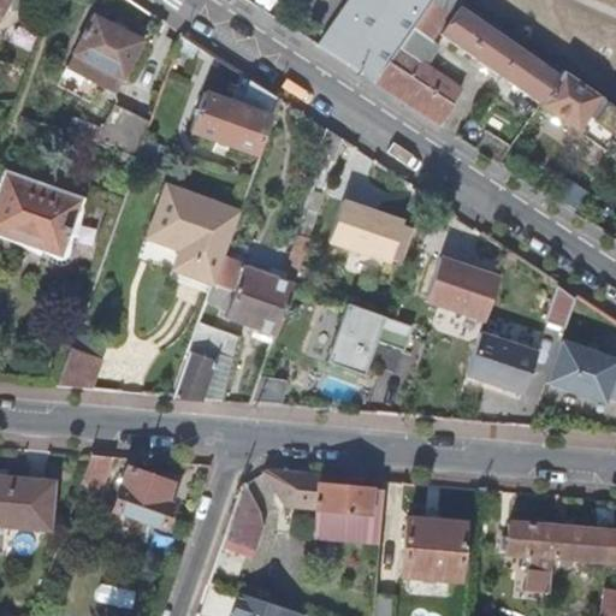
[(349,0),(317,48),(372,84),(430,0),(349,0)]
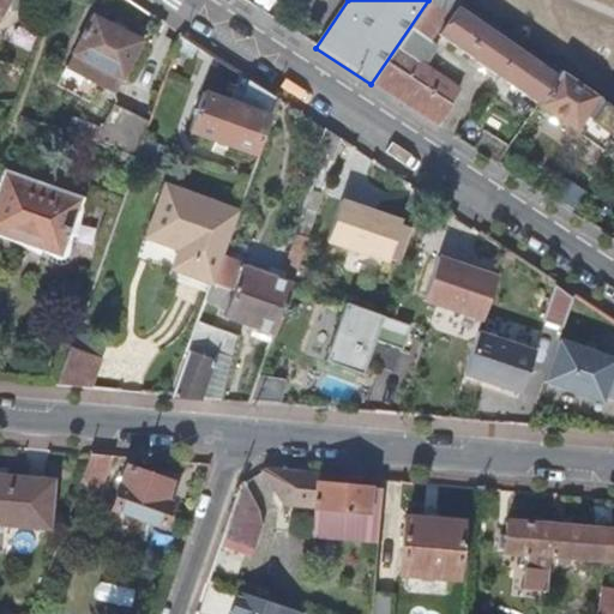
[(434,48),(425,41),(431,34),(535,104),(555,77),(455,10),(459,4),(452,0),(428,0),(371,84),(435,125),(449,104),(445,101),(449,97),(452,100),(458,91),(416,65),(407,79),(402,76),(415,55),(425,61),(434,48)]
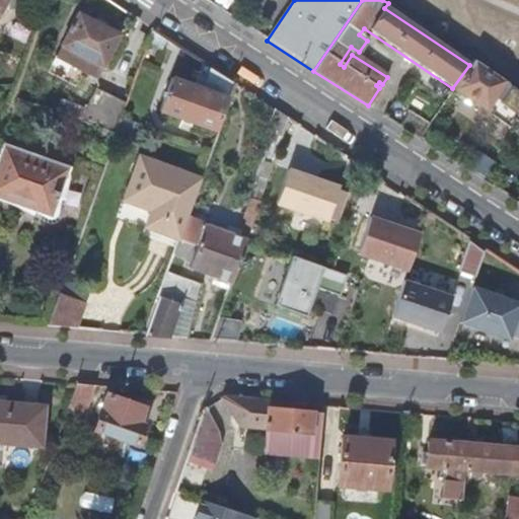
[(97,77),(121,33),(78,12),(56,56),(84,71),(97,77)]
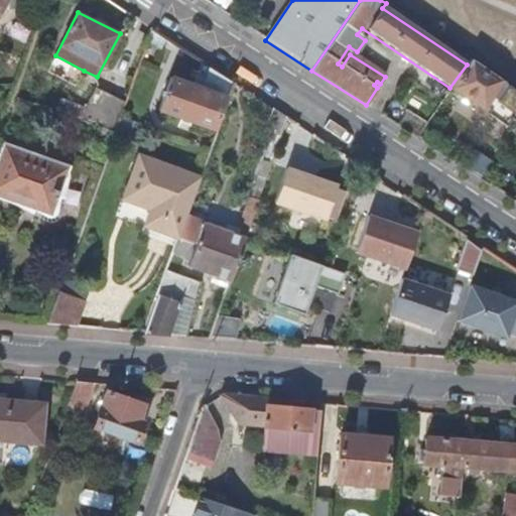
[(13,83),(25,50),(17,47),(9,71),(5,69),(2,79),(13,83)]
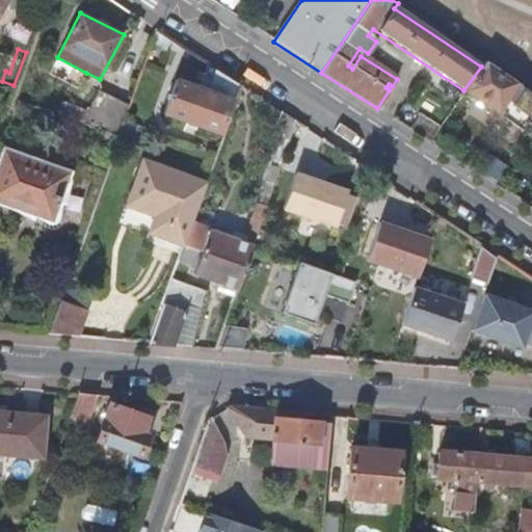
[(531,96),(516,85),(483,62),(481,67),(463,90),(498,114),(499,112),(504,115),(502,118),(523,133),(528,125),(531,128),(531,96)]
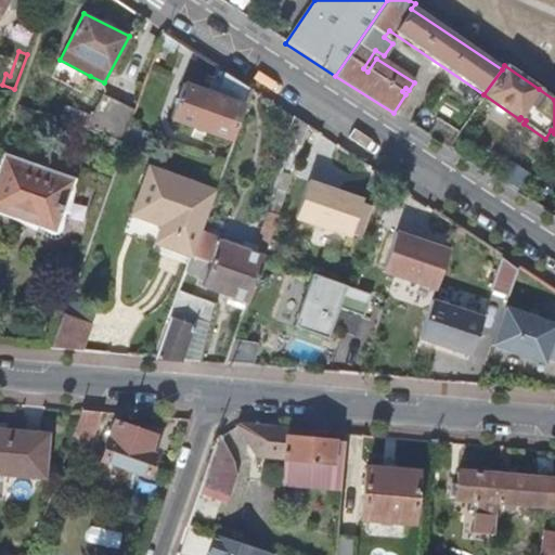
[(235,138),(253,89),(228,73),(219,95),(183,84),(171,119),(229,139),(229,136),(235,138)]
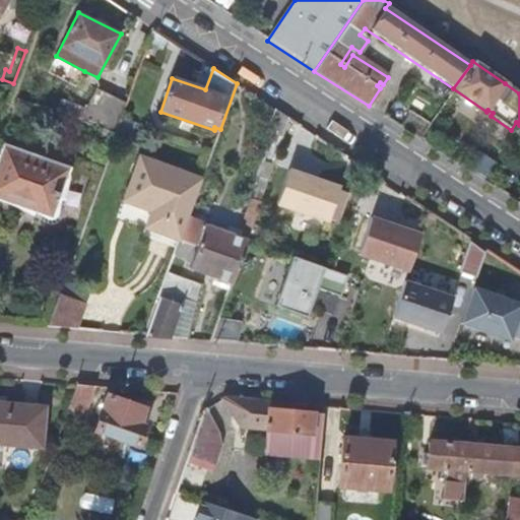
[(116,133),(128,98),(98,86),(89,109),(85,122),(116,133)]
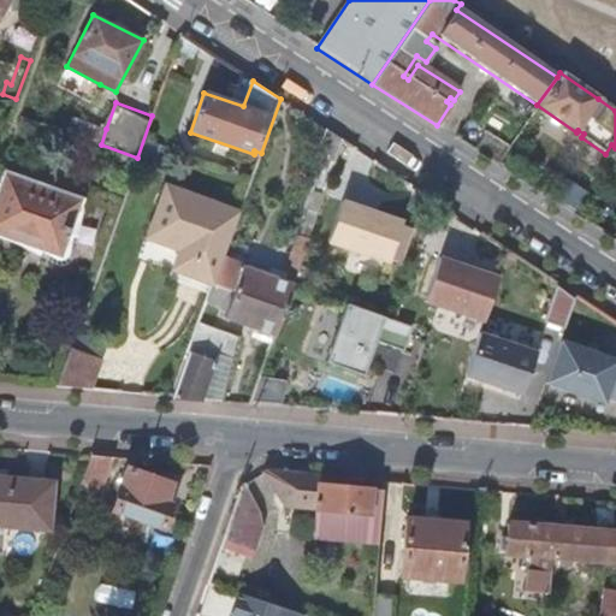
[(101,144),(106,129),(77,118),(71,134),(101,144)]
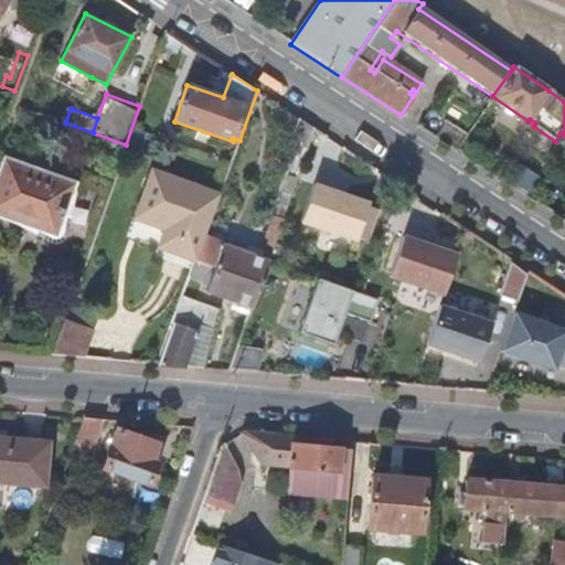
[(307,152),(315,128),(298,117),(288,147),(307,152)]
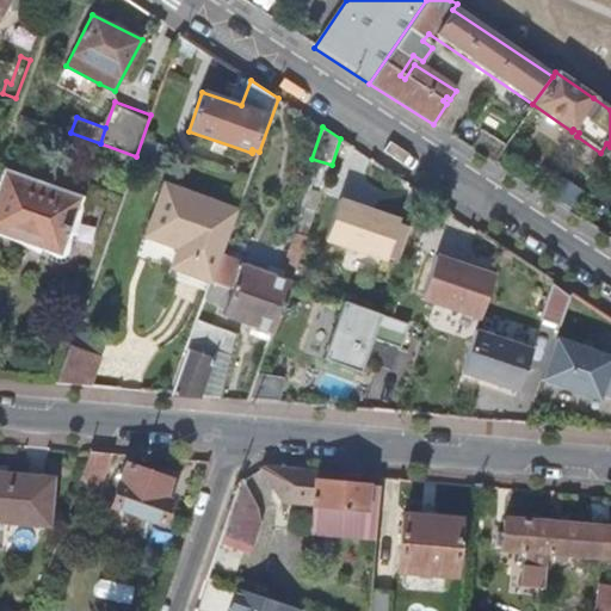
[(69,226),(80,198),(6,172),(0,187),(0,230),(17,238),(18,234),(59,248),(67,224),(69,226)]
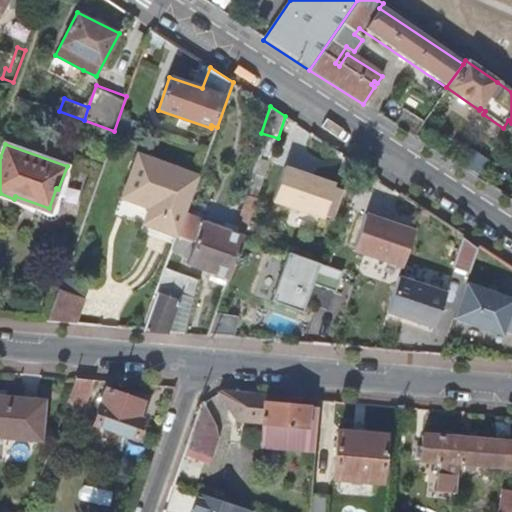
[(478,179),(488,164),(462,147),(452,162),(466,171),(478,179)]
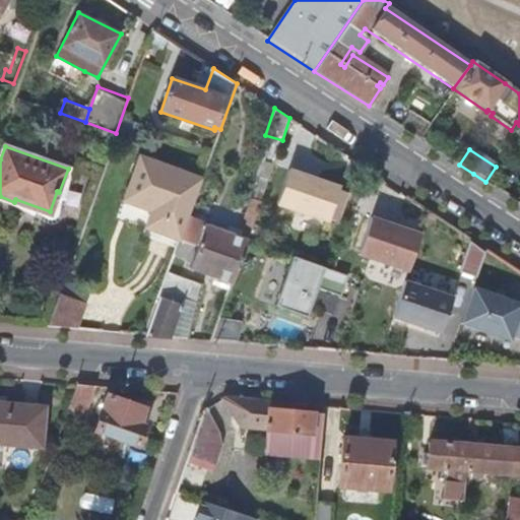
[(179,243),(181,239),(202,181),(139,158),(129,184),(137,187),(131,206),(151,213),(161,217),(155,234),(179,243)]
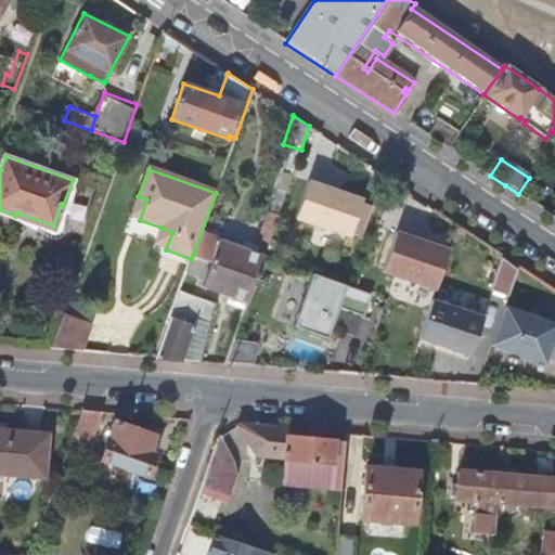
[(363,199),(309,180),(295,218),(349,237),(363,199)]
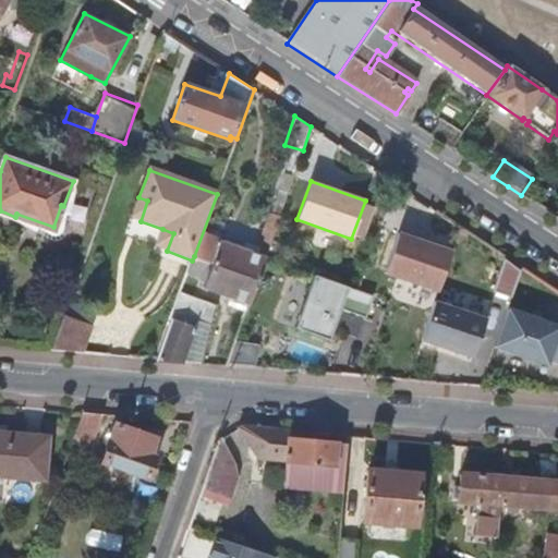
[(131,218),(141,221),(147,201),(138,197),(131,218)]
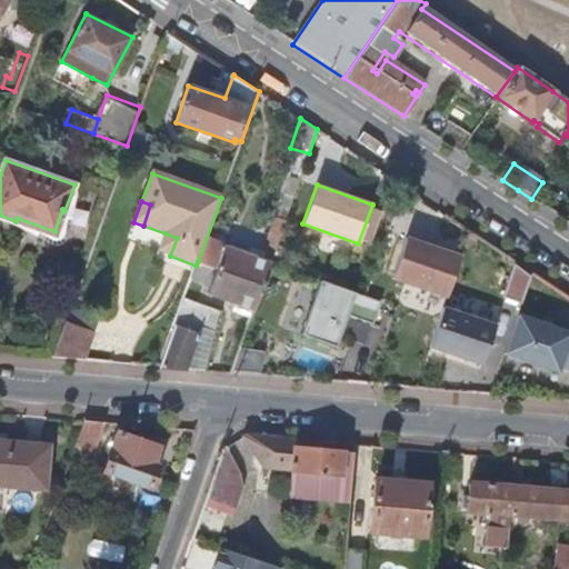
[(255,309),(286,220),(276,216),(260,259),(225,246),(217,268),(211,285),(208,292),(255,309)]
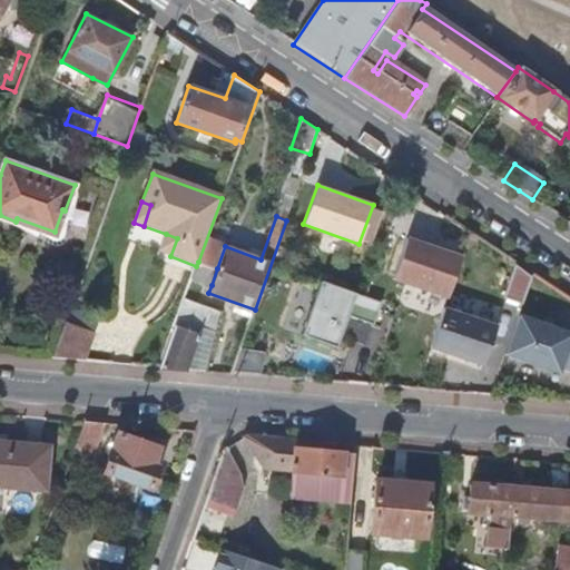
[(177,238),(166,234),(159,253),(170,256),(177,238)]
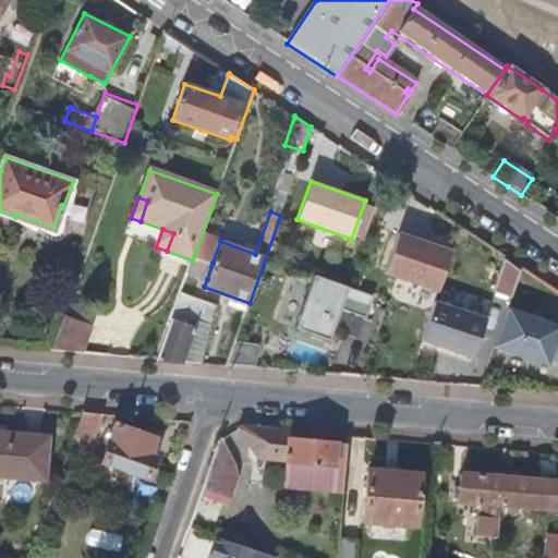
[(451,252),(399,233),(385,274),(437,292),(451,252)]
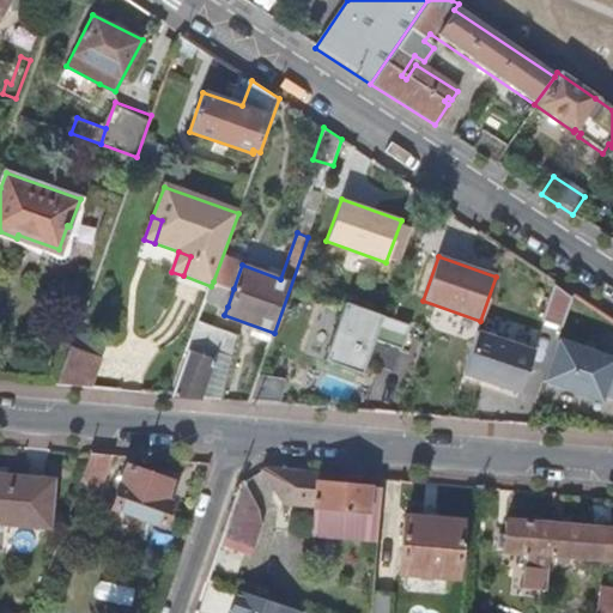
[(228,307),(234,289),(213,281),(211,286),(207,301),(228,307)]
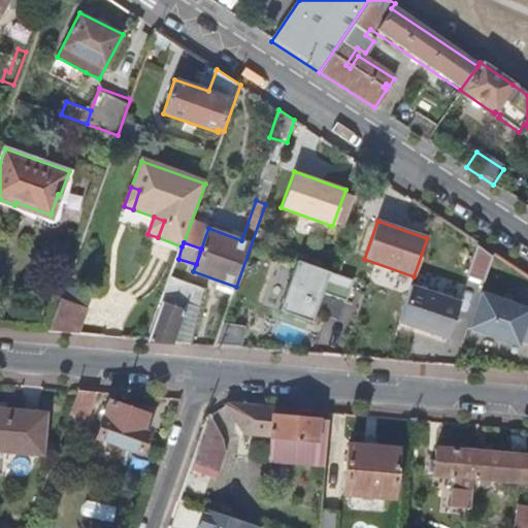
[(493,252),(479,242),(466,275),(482,283),(493,252)]
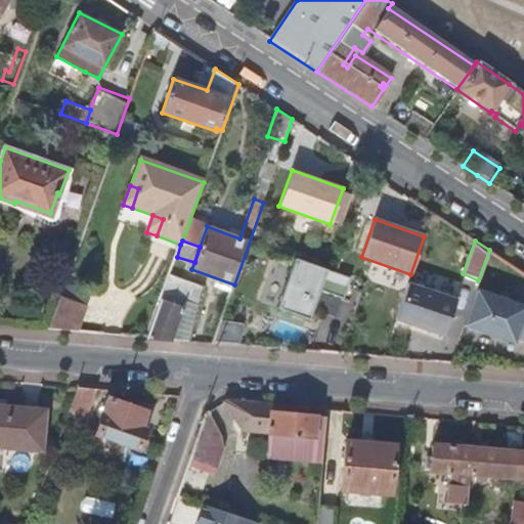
[(350,279),(295,259),(276,307),(308,319),(319,290),(343,298),(350,279)]
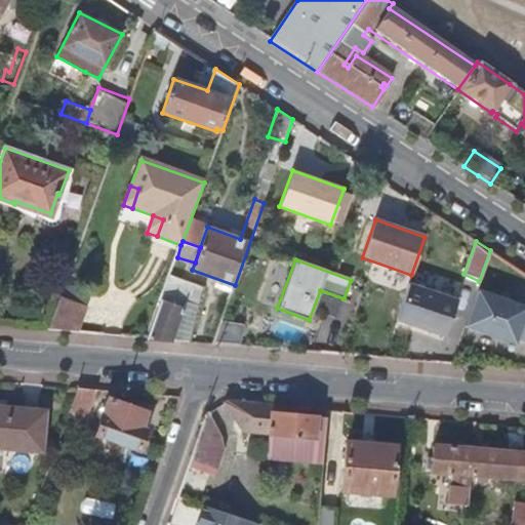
[(170,287),(173,277),(170,276),(161,301),(182,308),(170,340),(190,341),(205,286),(189,281),(186,292),(170,287)]
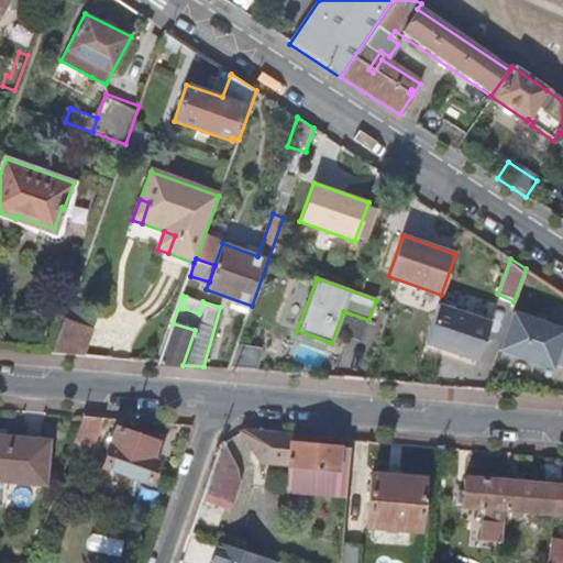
[(199,313),(202,301),(186,297),(183,308),(199,313)]
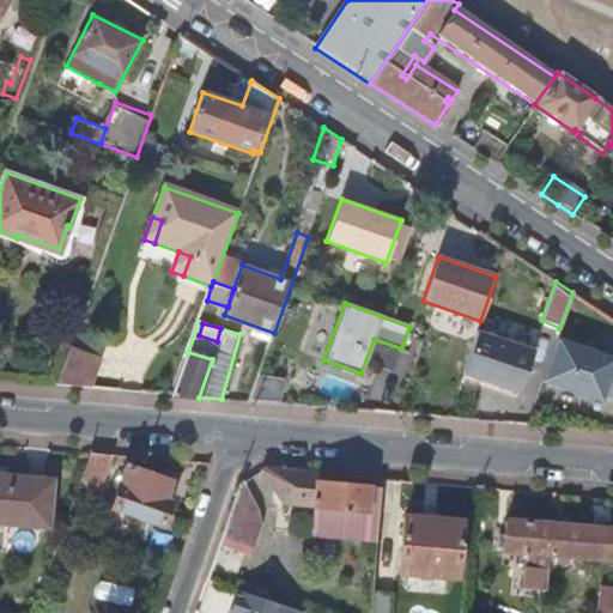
[(534,351),(477,332),(462,374),(520,394),(534,351)]
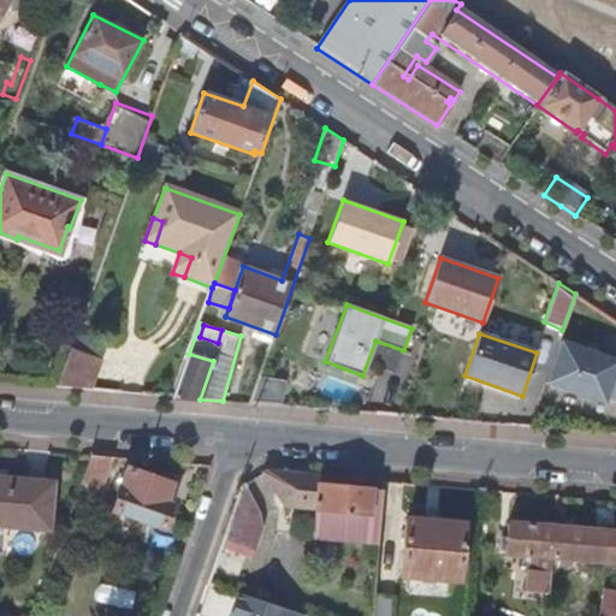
[(615,360),(615,359),(560,341),(545,383),(603,402),(605,395),(615,398),(615,363),(615,360)]
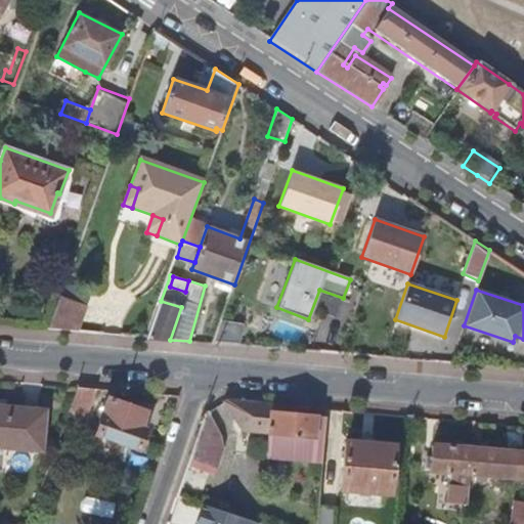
[(77,332),(86,306),(59,296),(48,329),(77,332)]
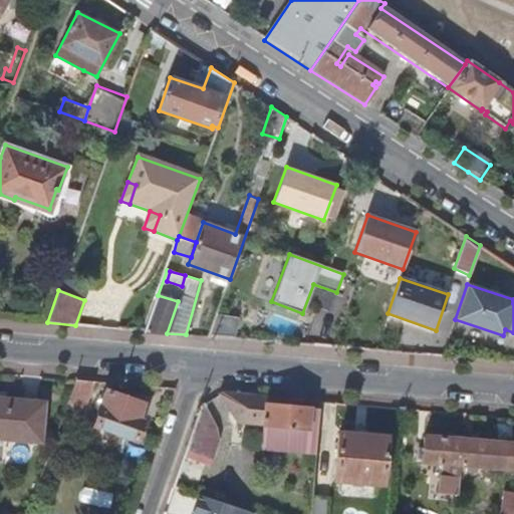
[(167,333),(178,301),(158,295),(145,331),(167,333)]
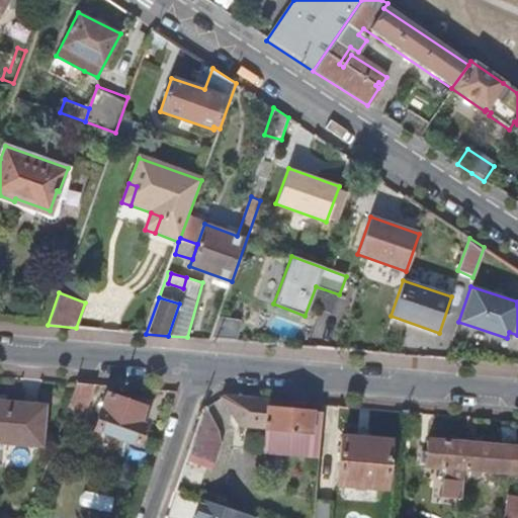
[(85,409),(91,382),(74,380),(66,407),(85,409)]
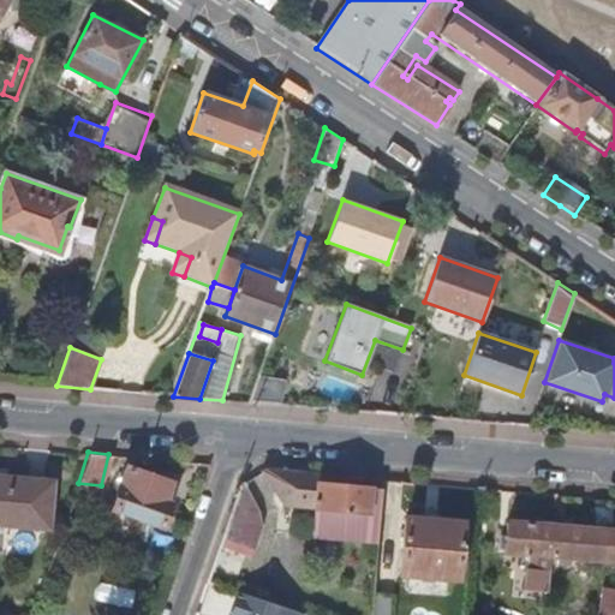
[(162,497),(168,479),(124,464),(108,507),(112,507),(106,524),(145,538),(151,523),(159,525),(169,500),(162,497)]
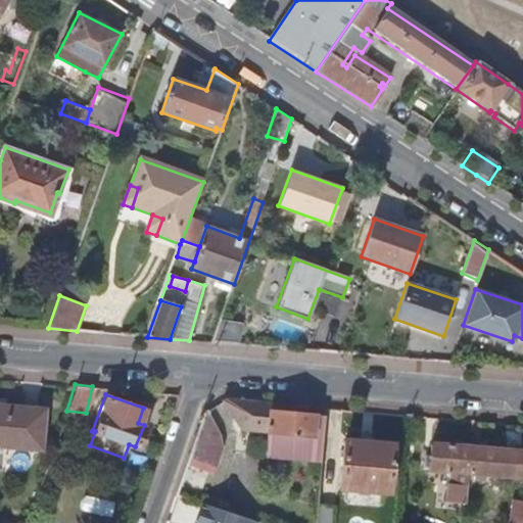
[(322,455),(325,414),(270,409),(271,400),(225,396),(222,398),(241,427),(268,429),(266,450),(322,455)]
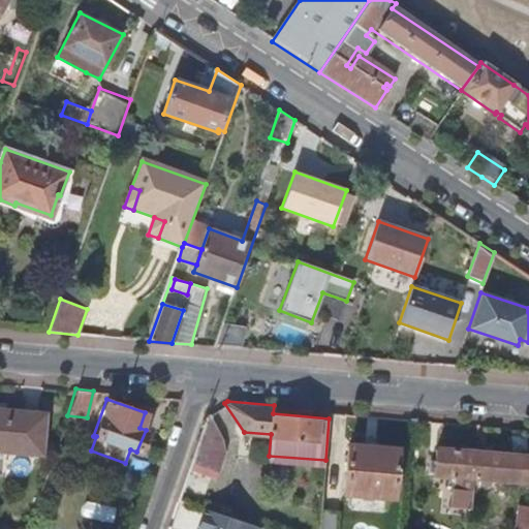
[(0,449),(39,454),(43,412),(0,408),(0,449)]
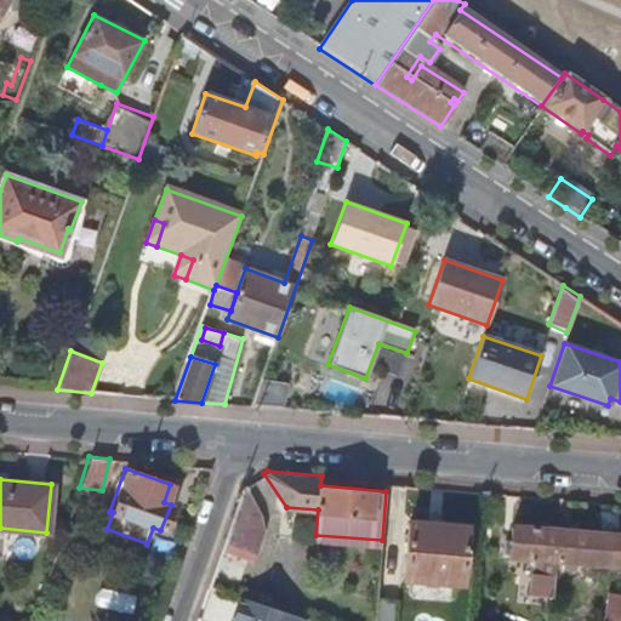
[(249,552),(258,523),(258,513),(246,485),(243,488),(224,542),(249,552)]
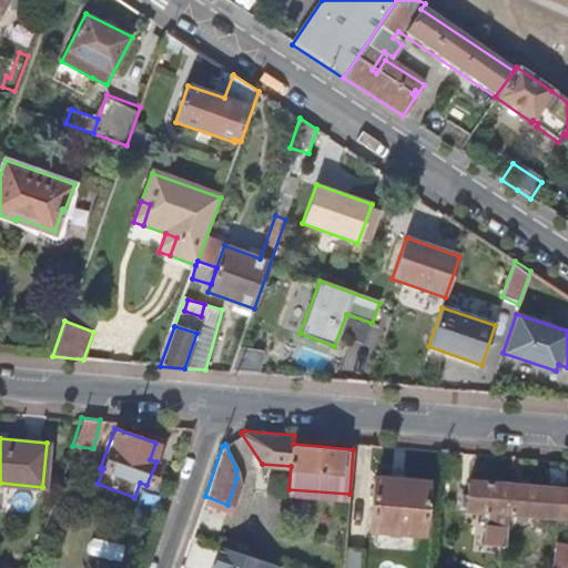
[(423,530),(426,480),(374,476),(369,526),(423,530)]
